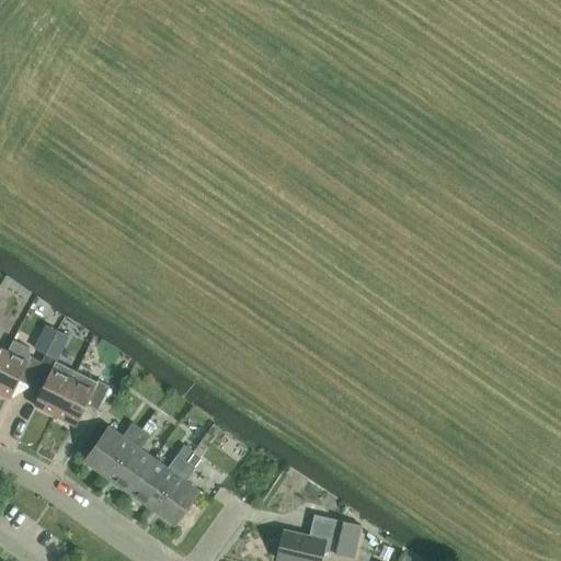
[(57,361),(58,359),(69,336),(57,330),(49,345),(46,354),(42,361),(43,362),(34,379),(44,384),(34,404),(56,415),(77,371),(57,361)]
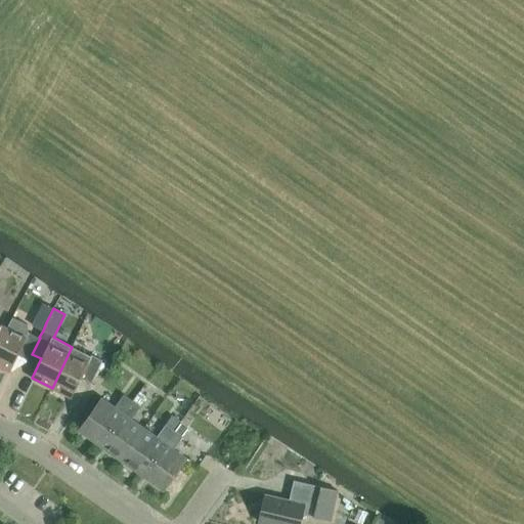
[(36,317),(32,324),(33,324),(42,330),(43,331),(46,322),(45,322),(36,317)]
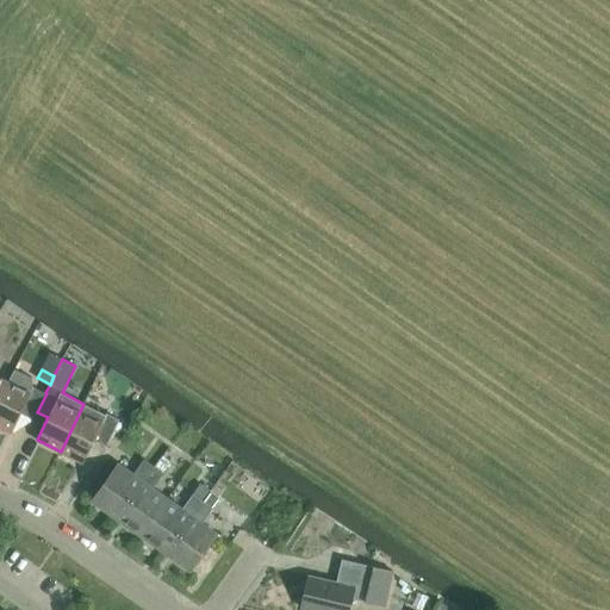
[(32,419),(37,412),(47,393),(45,392),(33,386),(32,379),(16,371),(10,381),(8,381),(0,397),(0,427),(12,433),(32,419)]
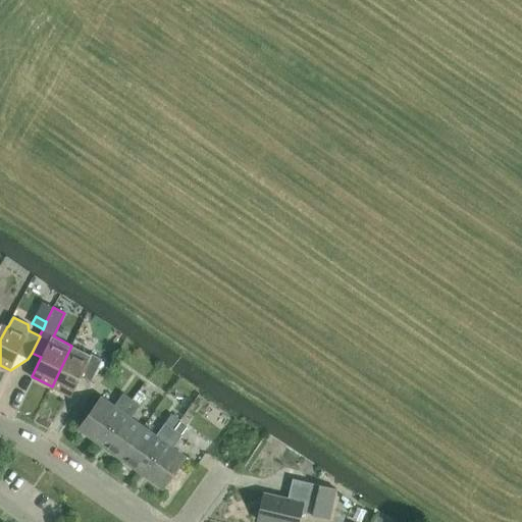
[(91,355),(71,346),(52,386),(71,396),(81,376),(91,381),(103,359),(92,353),(91,355)]
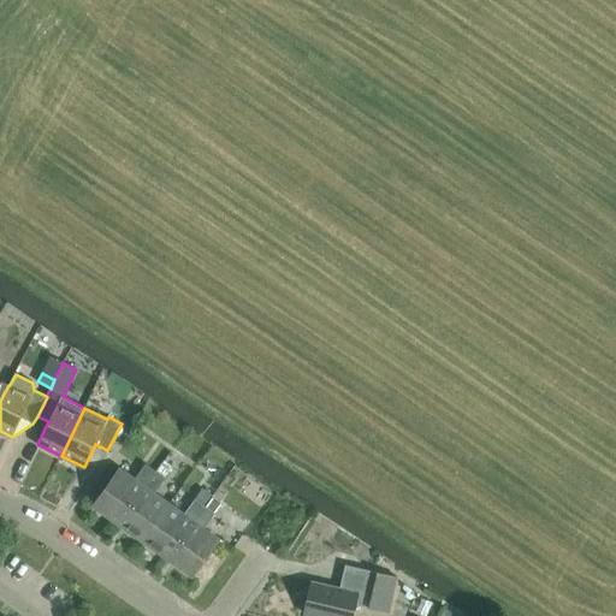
[(164,462),(157,472),(165,478),(172,467),(164,462)]
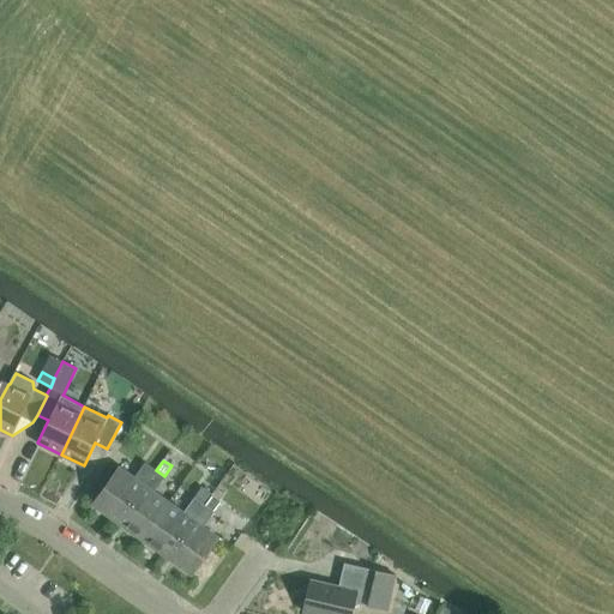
[(119,521),(155,469),(145,462),(133,479),(118,468),(94,503),(119,521)]
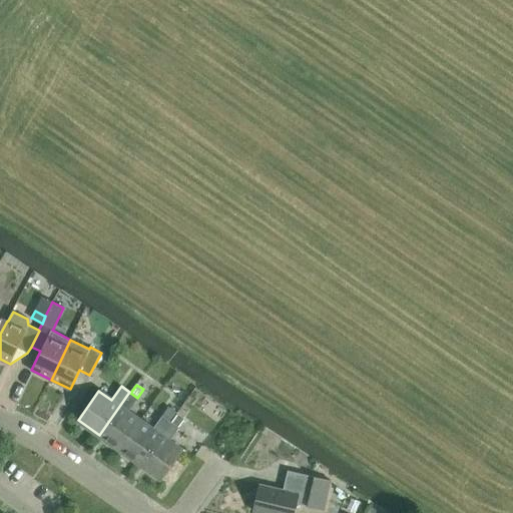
[(99,435),(119,450),(140,420),(127,411),(137,398),(130,393),(129,392),(99,435)]
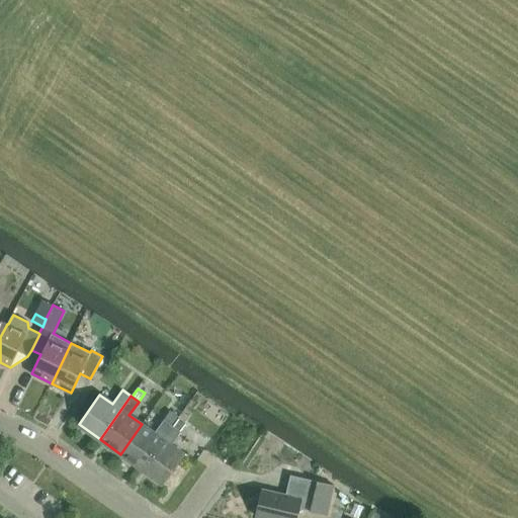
[(228,420),(214,410),(203,426),(217,435),(228,420)]
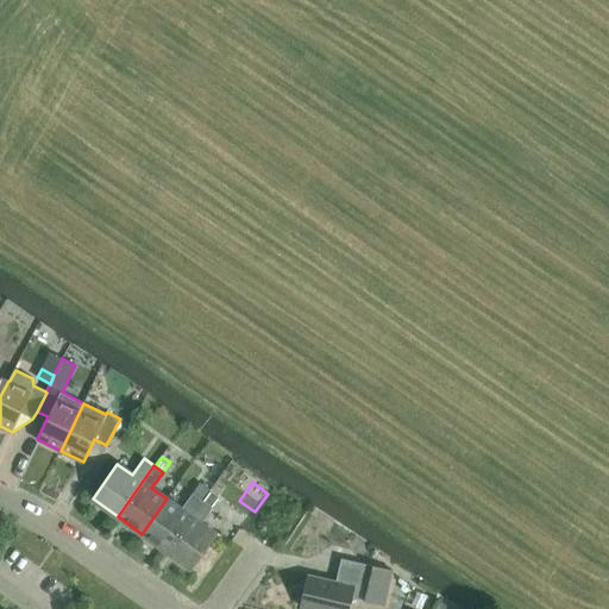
[(223,496),(214,490),(206,501),(213,507),(223,496)]
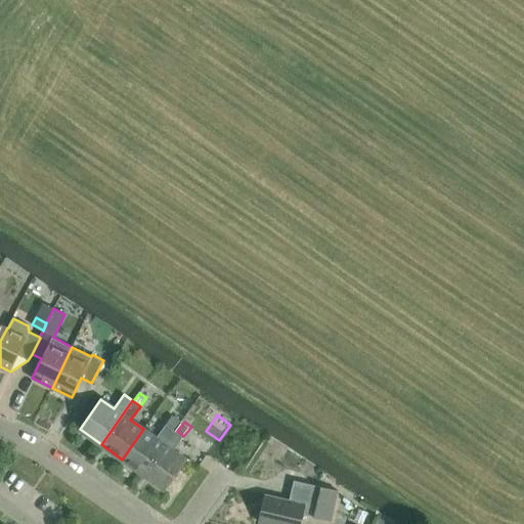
[(143,429),(122,460),(143,474),(174,430),(166,425),(157,438),(143,429)]
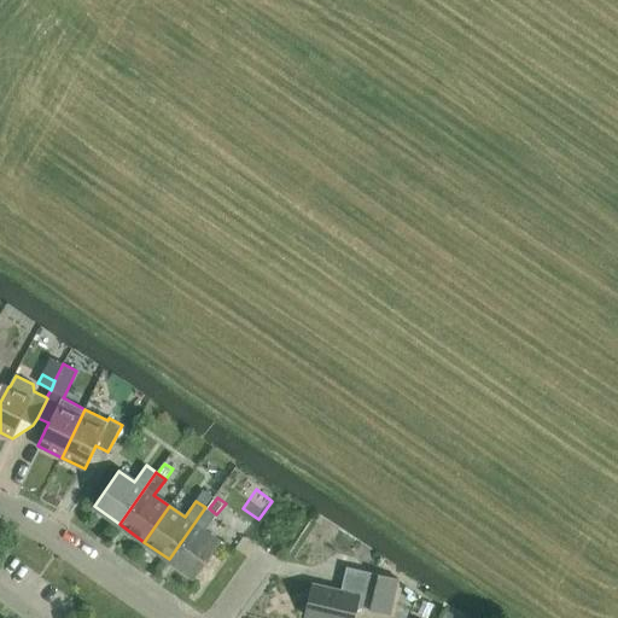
[(205,507),(169,559),(194,577),(220,542),(204,531),(215,514),(205,507)]
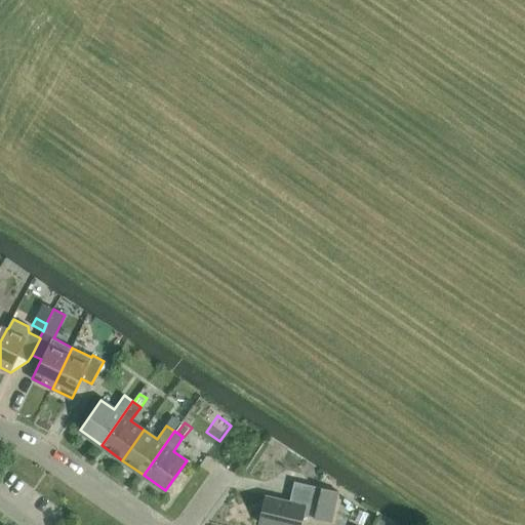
[(339,491),(294,481),(292,489),(290,501),(266,495),(259,523),(269,524),(300,524),(304,515),(332,522),(339,491)]
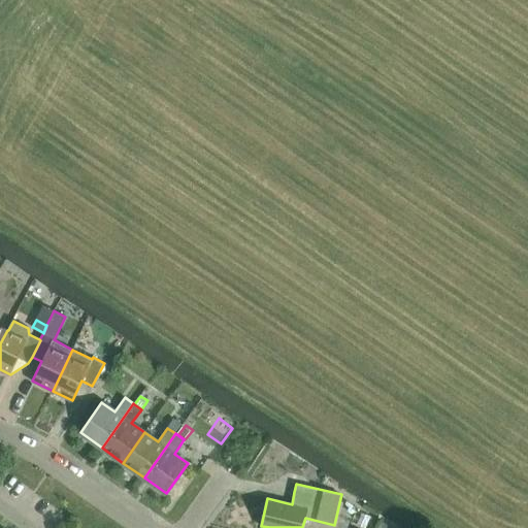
All buildings are outlined.
